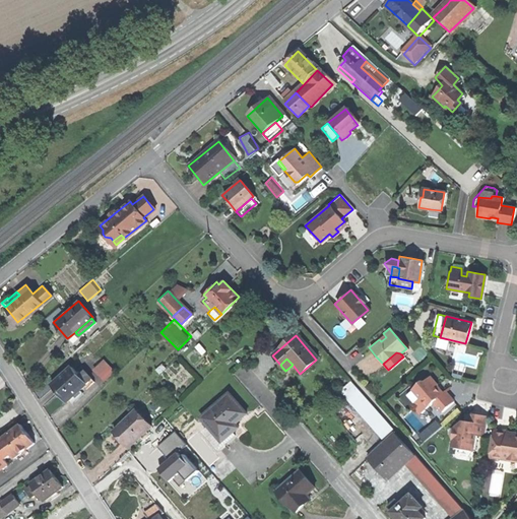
[(91,369),(102,380),(111,371),(101,360),(91,369)]
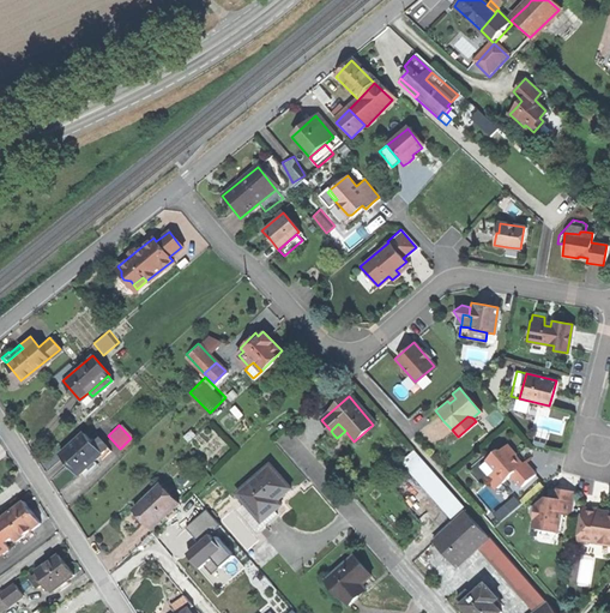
[(83,432),(59,454),(67,464),(76,474),(84,467),(85,468),(94,461),(92,460),(102,450),(104,454),(109,450),(97,437),(91,442),(83,432)]
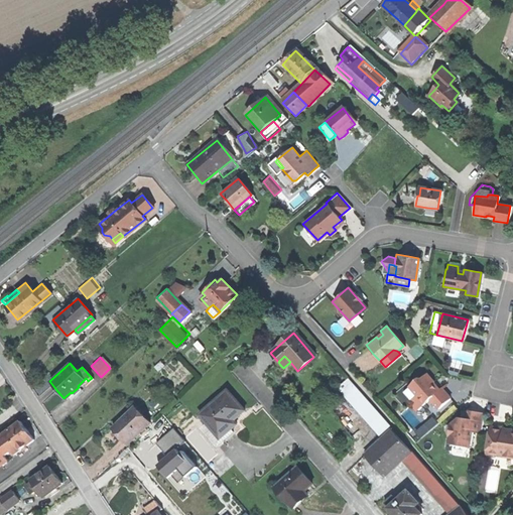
[(416,400),(420,405),(428,398),(436,408),(449,398),(445,393),(439,387),(437,389),(431,382),(432,381),(425,373),(419,378),(416,378),(408,386),(415,395),(416,400)]
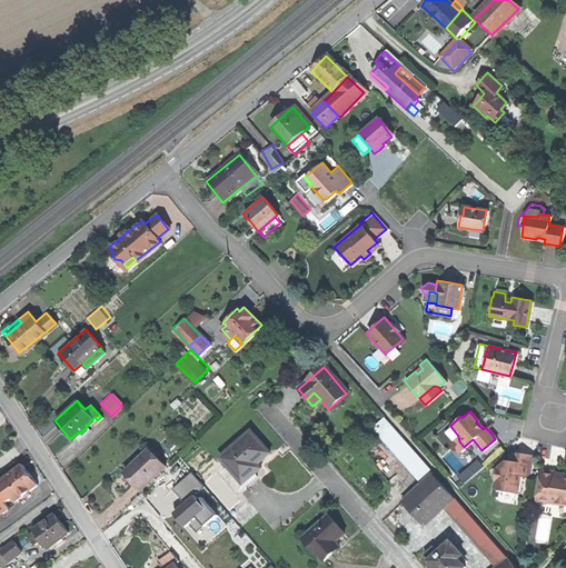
[(385,419),(374,429),(417,479),(427,469),(428,468),(385,419)]
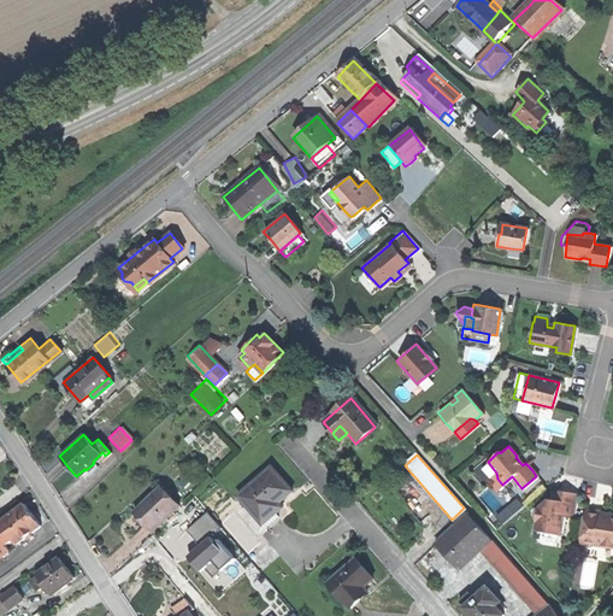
[(495,491),(502,485),(497,479),(496,473),(488,462),(481,468),(493,481),(489,485),(495,491)]
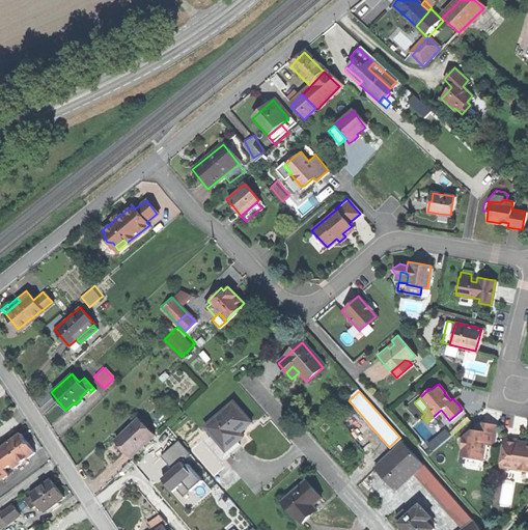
[(232,401),(204,426),(213,436),(225,450),(237,440),(232,436),(239,430),(250,421),(241,411),(232,401)]
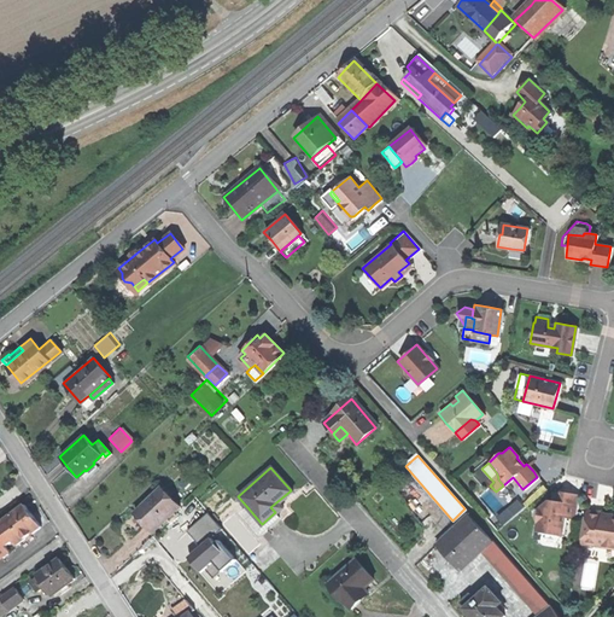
[(142,522),(150,529),(176,504),(159,485),(140,504),(144,506),(135,514),(142,522)]
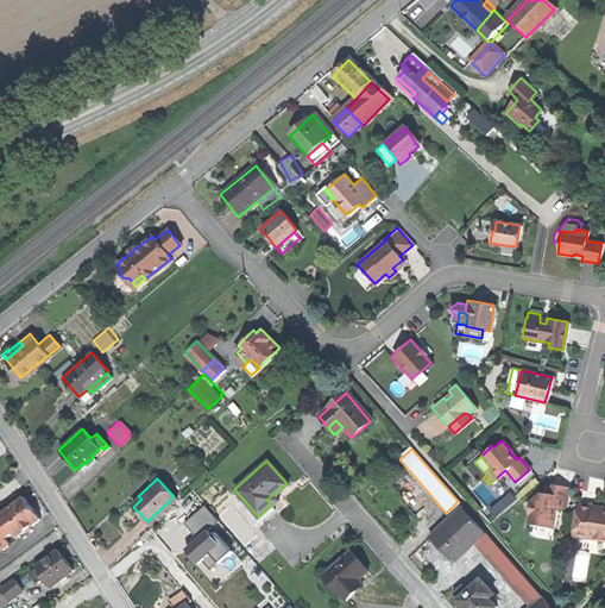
[(560,486),(552,484),(549,494),(540,493),(527,503),(525,506),(529,511),(527,522),(553,527),(555,508),(565,509),(568,487),(560,486)]
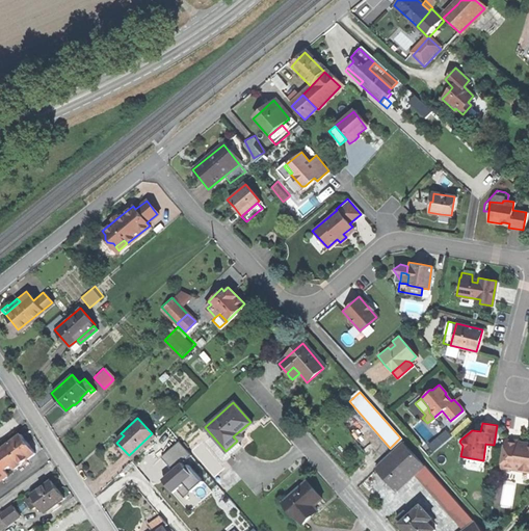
[(243,435),(239,431),(233,436),(237,441),(243,435)]
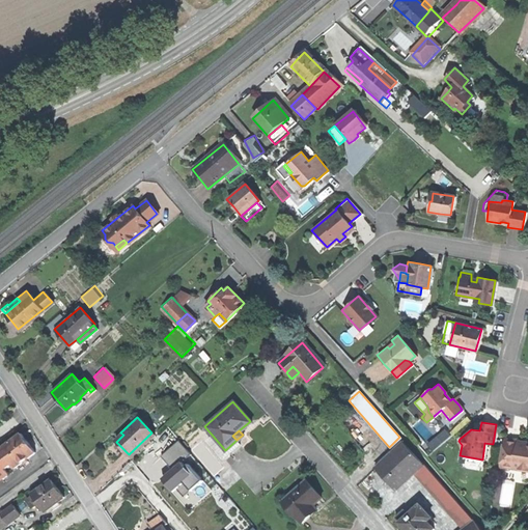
[(0,450),(10,464),(12,467),(34,451),(27,442),(20,433),(0,447),(0,450)]
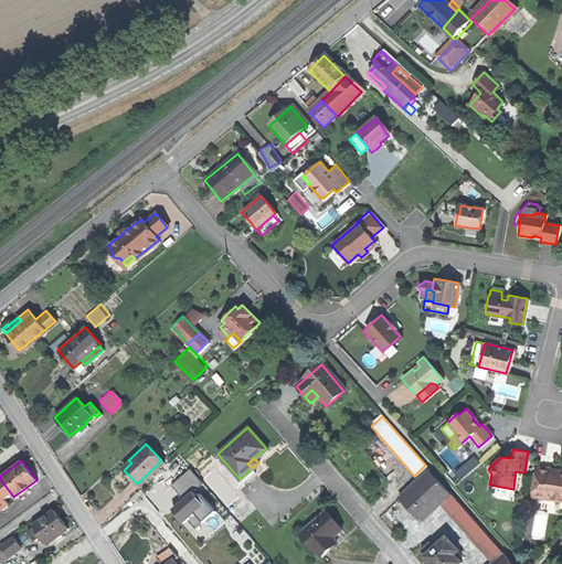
[(122,467),(124,470),(131,463),(128,460),(122,467)]
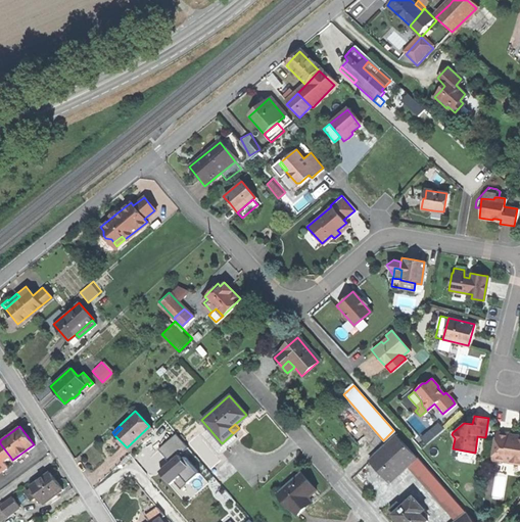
[(204,433),(217,447),(222,443),(209,429),(204,433)]
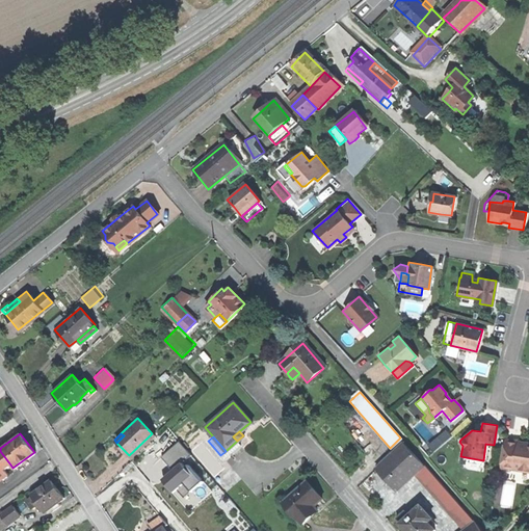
[(390,448),(371,466),(394,489),(413,472),(421,463),(399,439),(390,448)]
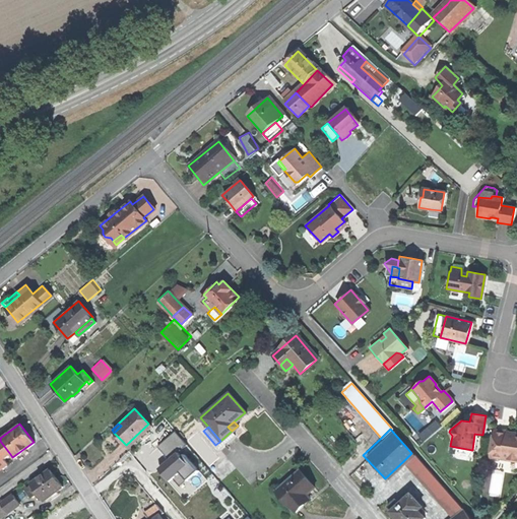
[(502,431),(492,429),(489,453),(491,453),(495,458),(502,454),(505,458),(516,459),(516,434),(514,434),(514,432),(502,431)]
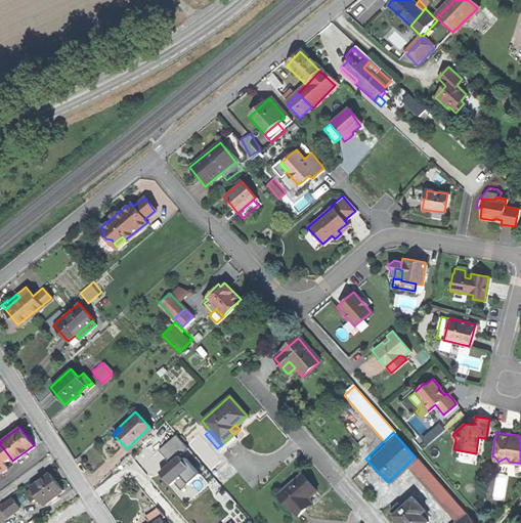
[(186,484),(199,474),(184,458),(181,460),(177,455),(186,447),(175,434),(157,449),(171,466),(163,473),(171,483),(179,476),(186,484)]
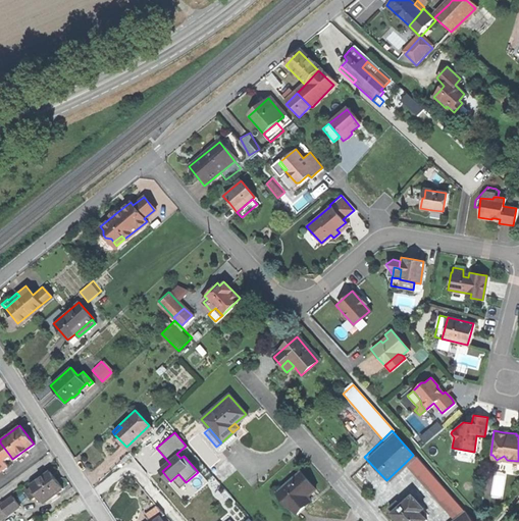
[(236,436),(232,432),(221,443),(216,447),(219,451),(236,436)]
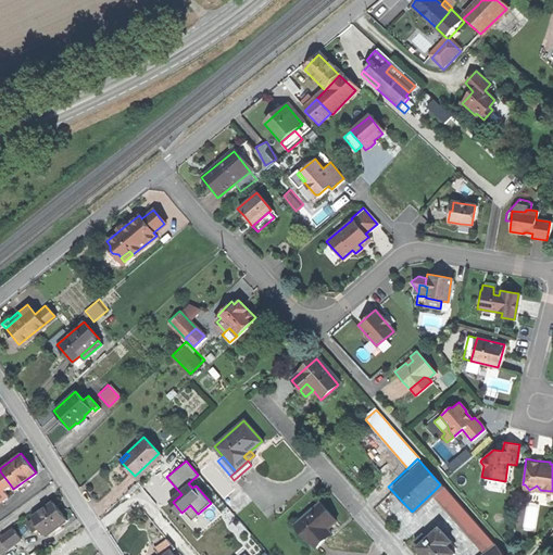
[(3,490),(11,486),(0,471),(0,501),(2,501),(7,497),(7,494),(3,490)]
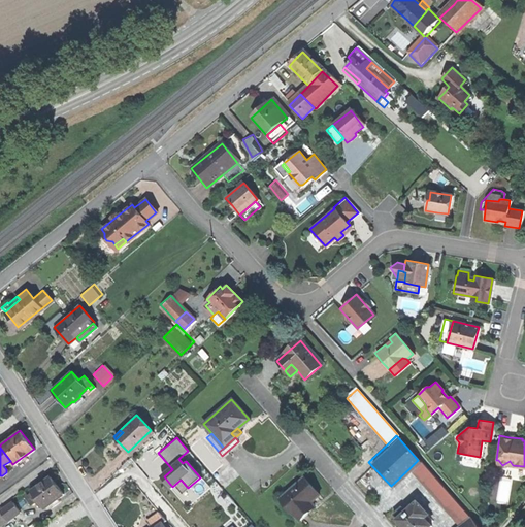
[(419,459),(418,460),(409,468),(459,526),(476,526),(477,526),(419,459)]
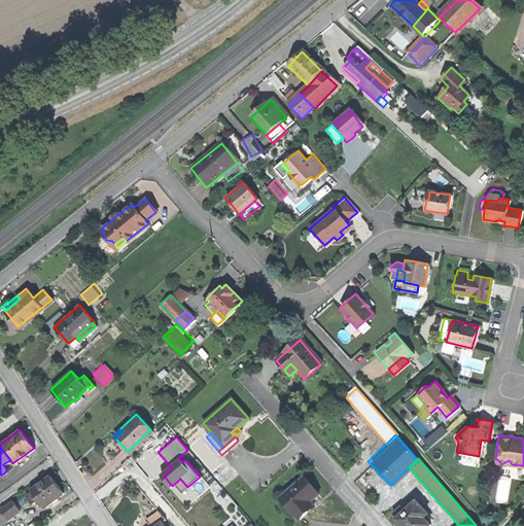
[(48,476),(30,489),(31,490),(37,498),(42,505),(49,500),(49,502),(56,498),(55,496),(61,492),(55,484),(48,476)]
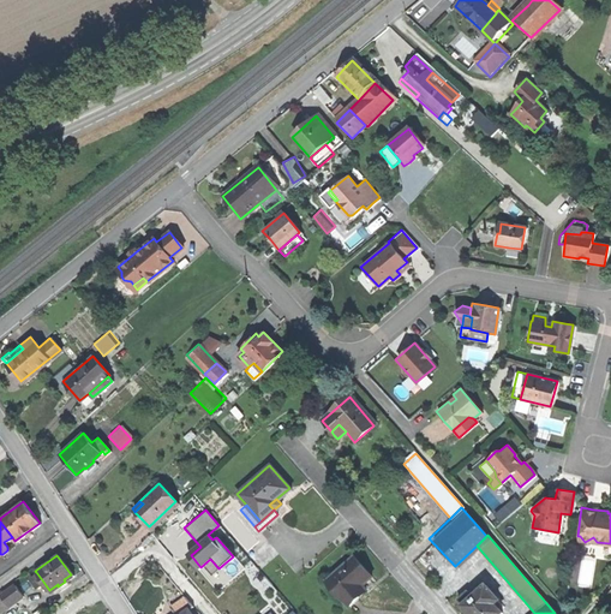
[(354,556),(327,580),(348,606),(359,596),(354,591),(361,585),(371,577),(363,567),(354,556)]
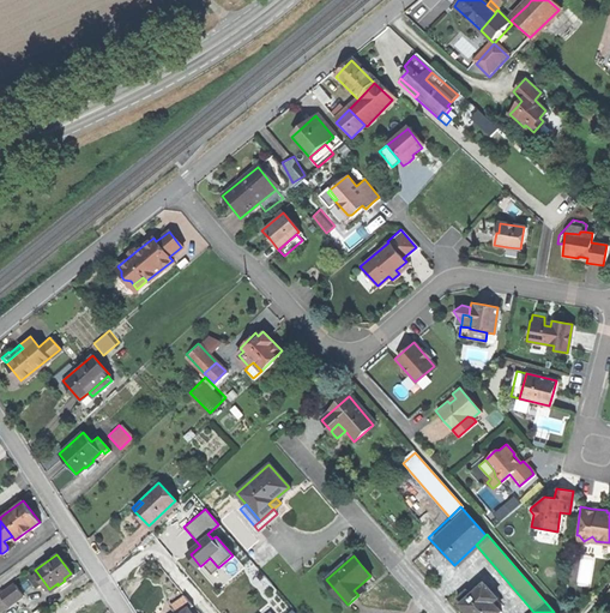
[(36,586),(43,581),(36,571),(29,576),(36,586)]
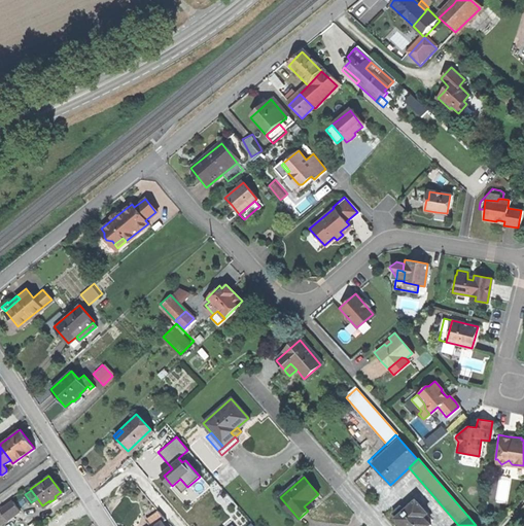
[(0,510),(6,519),(19,510),(11,500),(0,507),(0,510)]
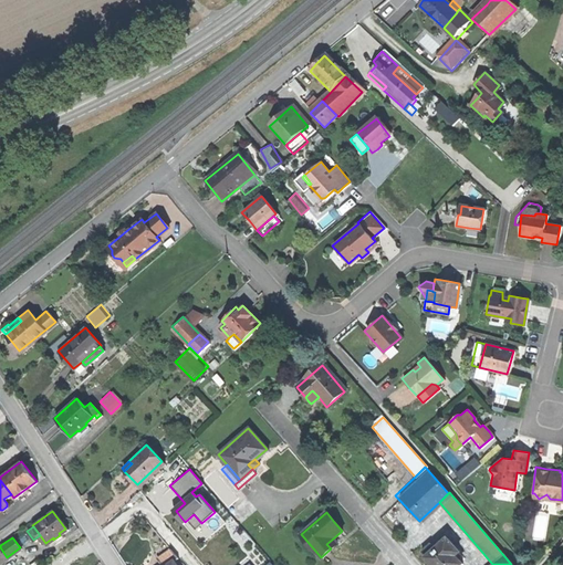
[(337,543),(333,539),(326,544),(331,548),(337,543)]
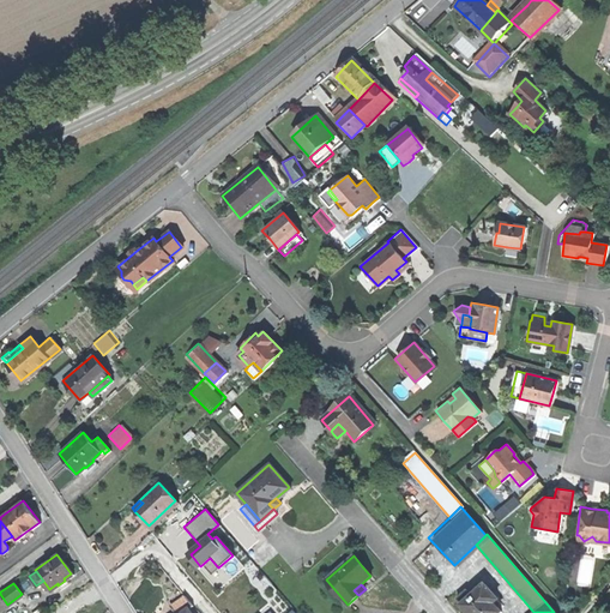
[(469,612),(496,612),(500,611),(491,602),(496,599),(484,584),(469,598),(461,604),(469,612)]
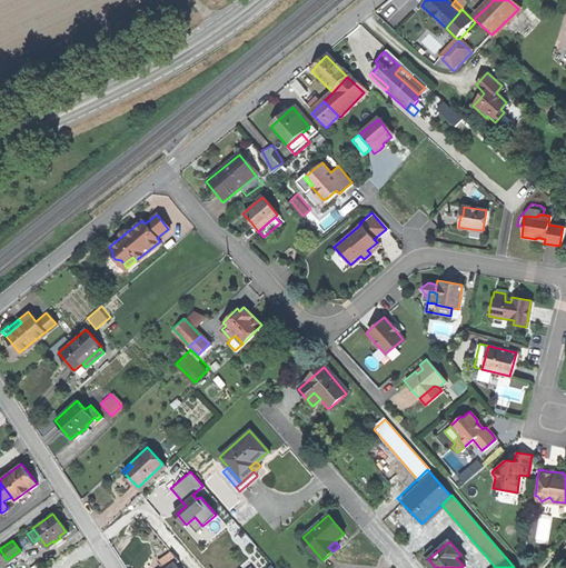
[(423,555),(428,559),(435,554),(430,548),(423,555)]
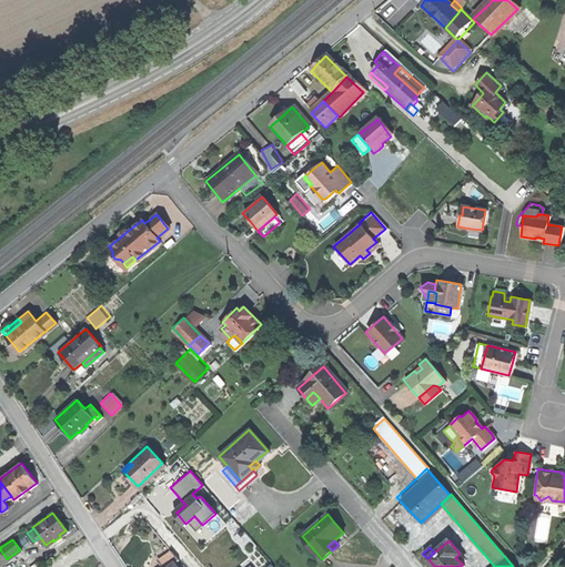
[(155,559),(160,566),(165,566),(173,562),(178,559),(170,549),(155,559)]
